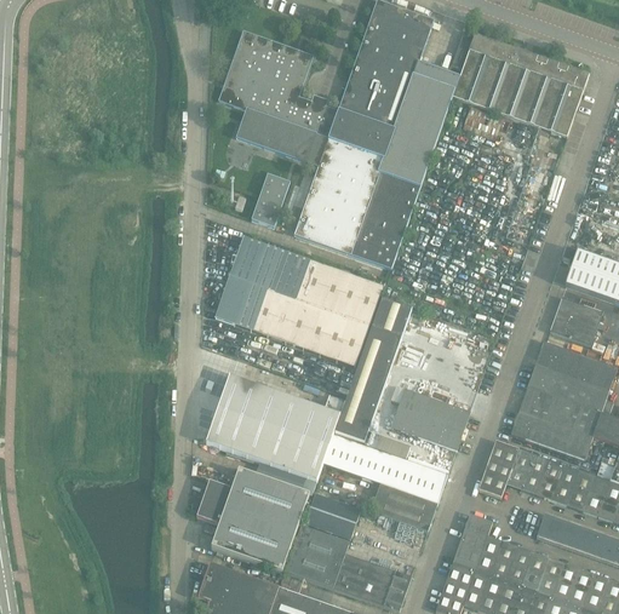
[(390,268),(451,95),(454,87),(413,73),(433,18),(379,0),(376,0),(337,108),(297,95),(313,53),(242,29),(218,98),(246,108),(236,136),(278,150),(317,165),(293,233),(390,268)]
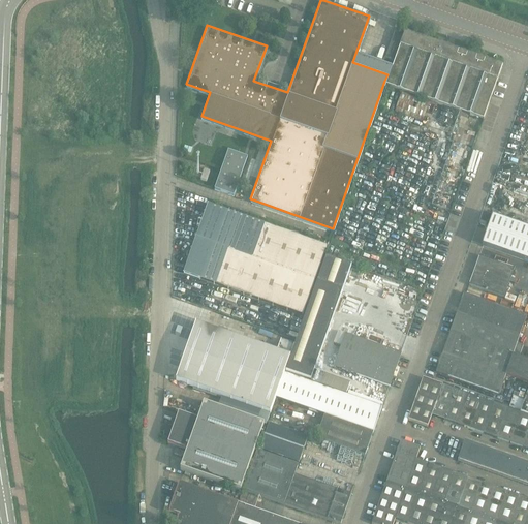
[(384,54),(394,57),(404,28),(395,25),(384,54)]
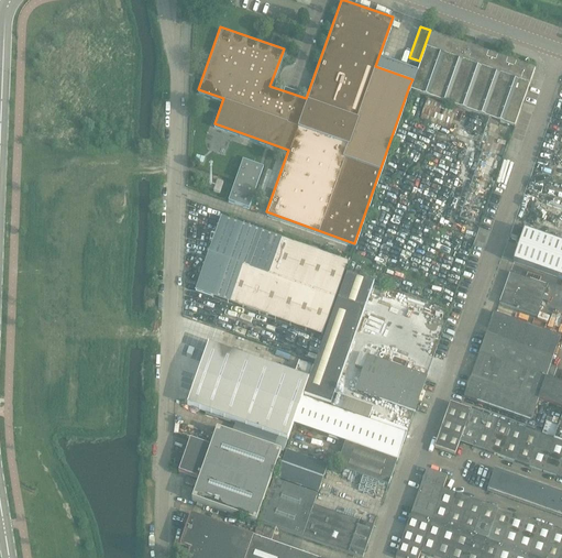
[(514,123),(527,84),(517,79),(520,72),(530,75),(533,66),(430,30),(419,61),(412,79),(409,86),(514,123)]
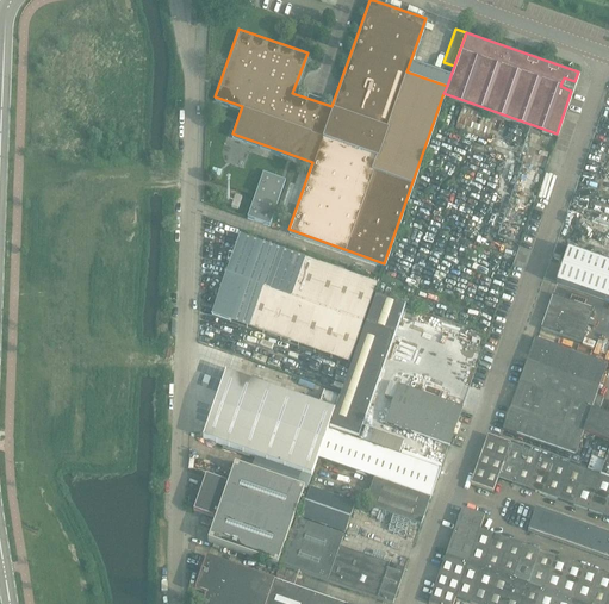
[(571,91),(575,81),(564,78),(560,86),(571,91)]
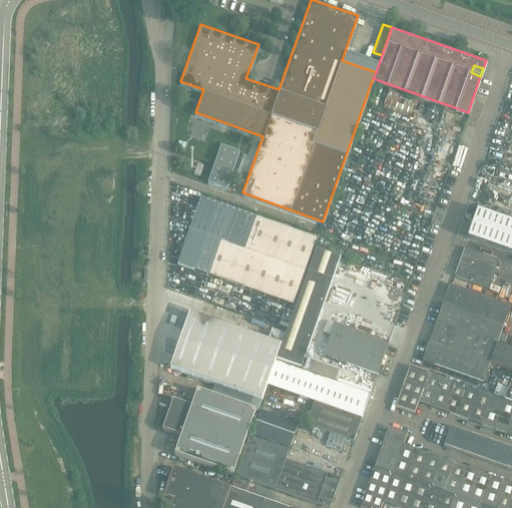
[(388,88),(383,101),(410,111),(414,98),(388,88)]
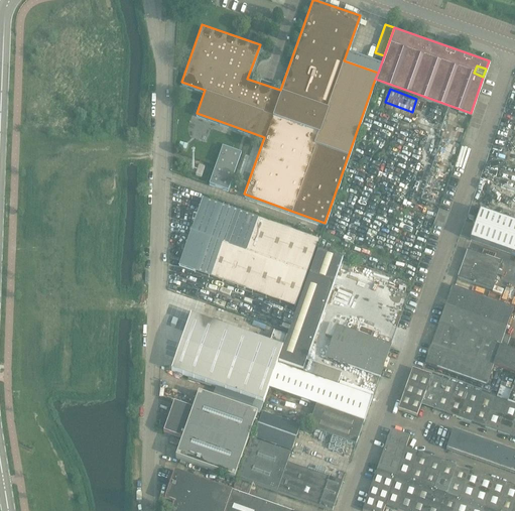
[(209,180),(227,187),(241,149),(222,142),(209,180)]
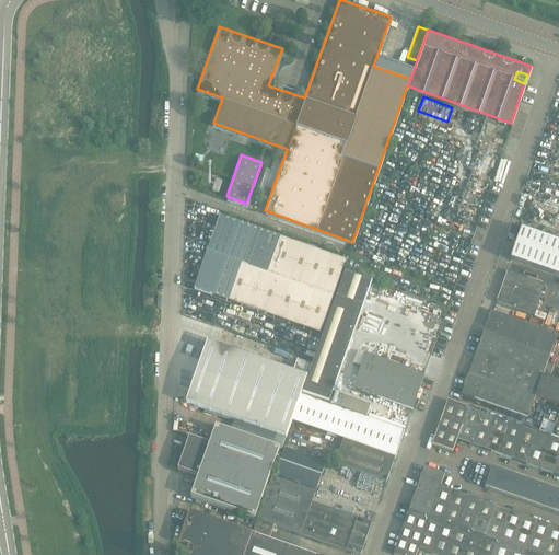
[(218,188),(221,177),(214,175),(211,186),(218,188)]
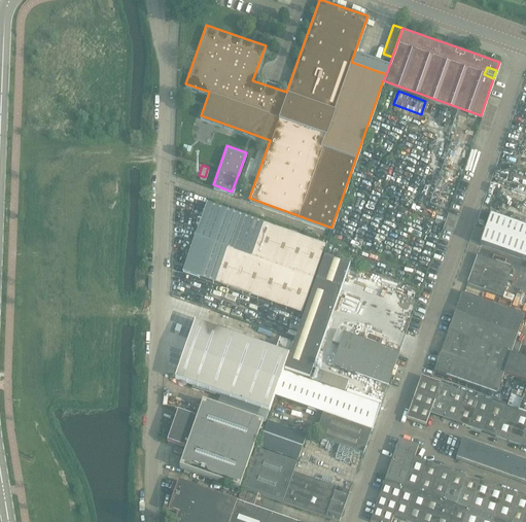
[(206,201),(182,269),(301,311),(324,243),(206,201)]
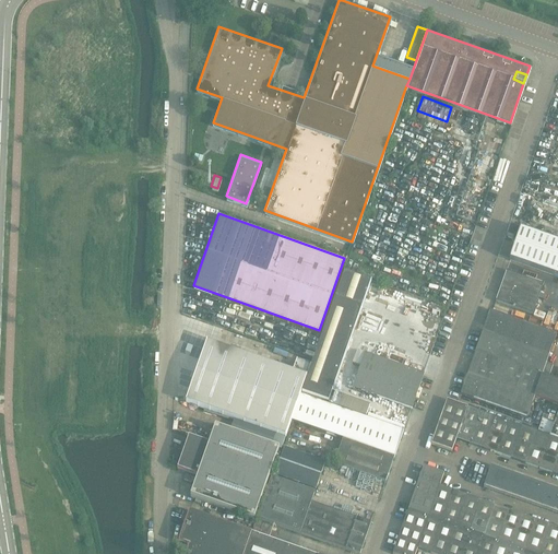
[(557,238),(509,222),(506,232),(512,234),(511,237),(514,238),(509,256),(557,272),(557,238)]
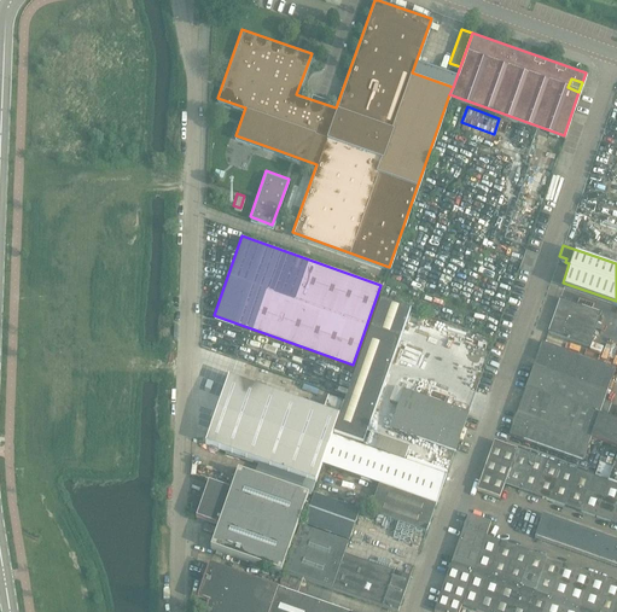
[(559,293),(547,328),(588,343),(600,308),(559,293)]
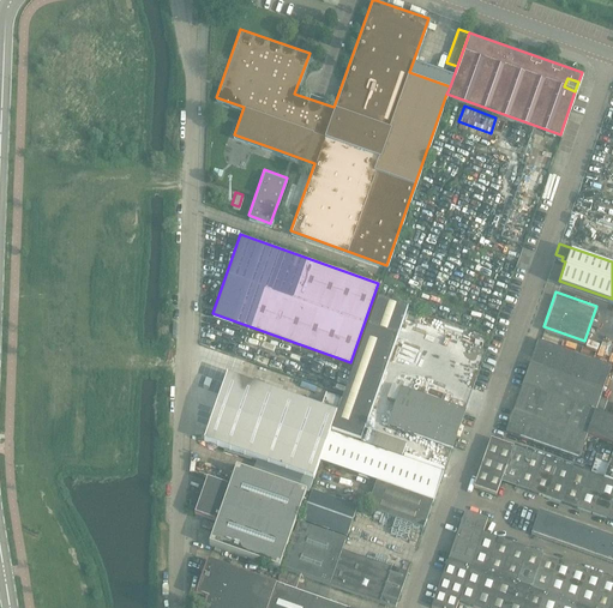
[(360,437),(364,425),(406,305),(377,294),(330,427),(360,437)]
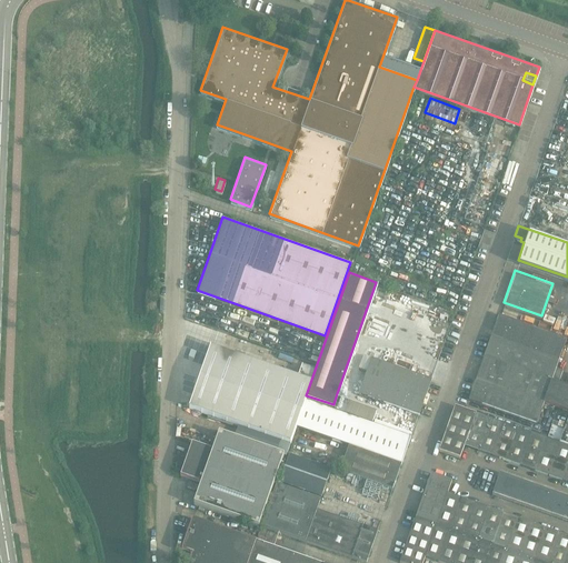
[(498,311),(490,332),(558,357),(566,335),(498,311)]
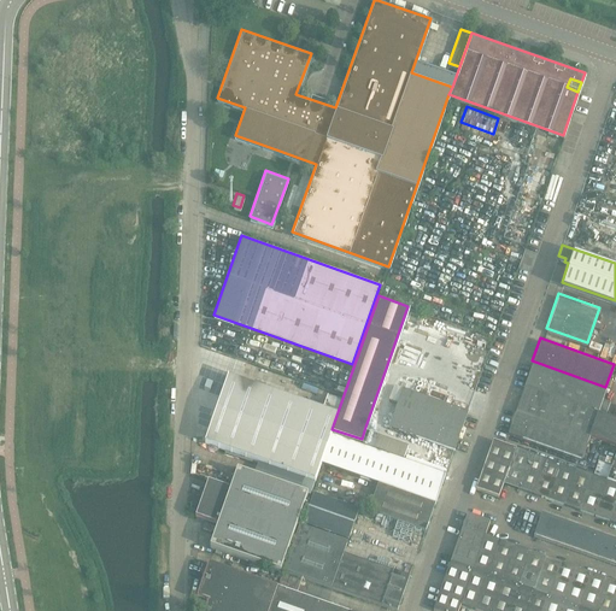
[(598,409),(605,387),(532,360),(523,383),(598,409)]
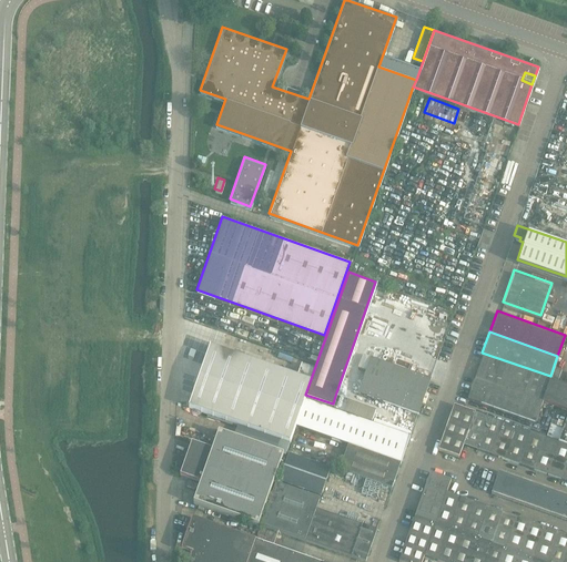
[(188,404),(289,439),(317,360),(302,355),(295,374),(210,343),(188,404)]
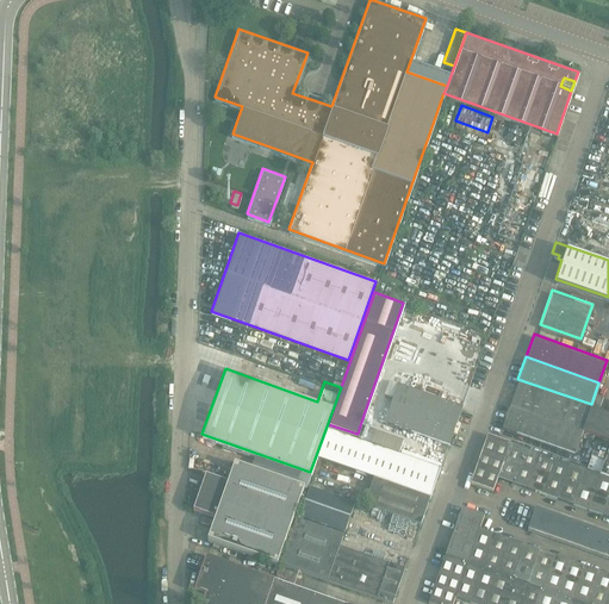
[(517,379),(501,424),(575,450),(583,428),(608,436),(608,410),(591,404),(517,379)]
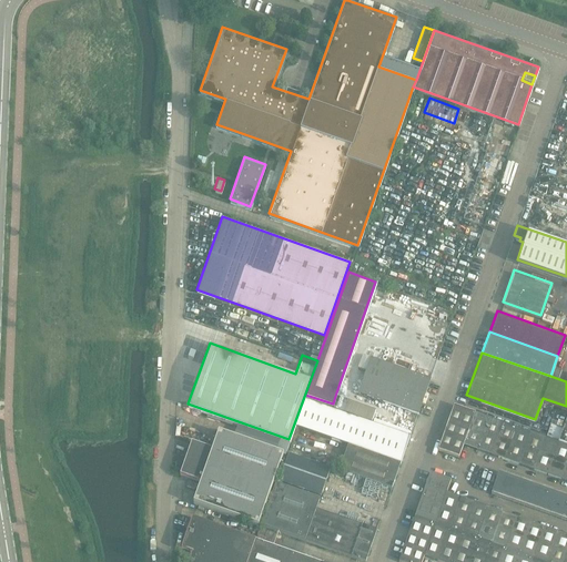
[(357,388),(417,409),(428,376),(370,355),(357,388)]
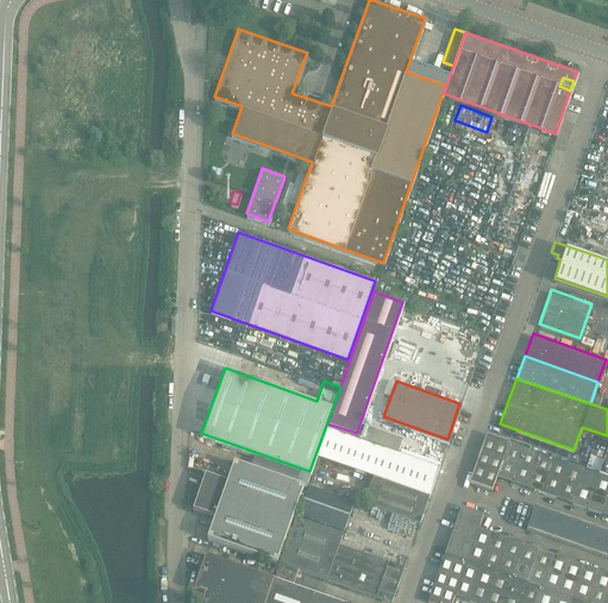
[(356,434),(397,448),(401,435),(361,421),(357,433),(356,434)]
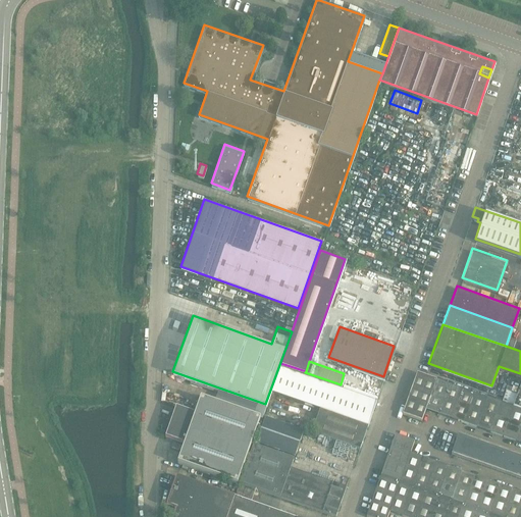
[(271,389),(319,406),(311,429),(359,446),(375,398),(280,364),(271,389)]
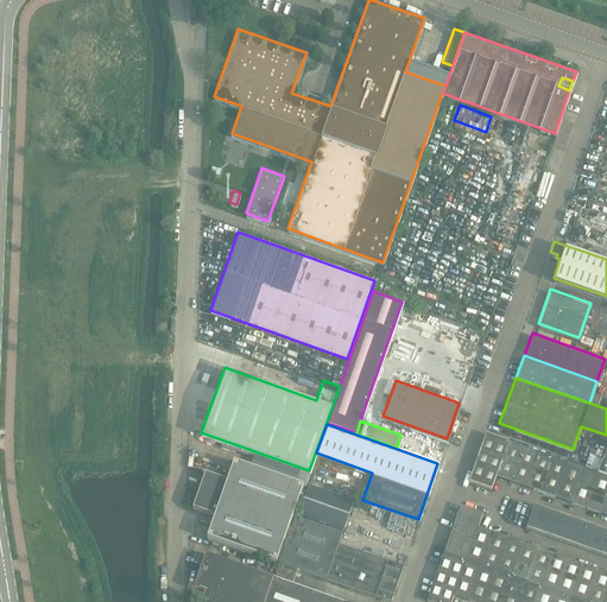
[(489,486),(494,473),(506,437),(485,430),(468,477),(489,486)]
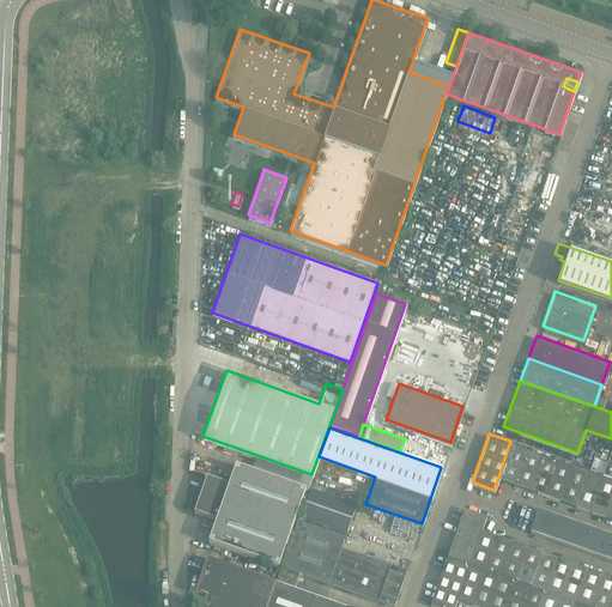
[(526,447),(510,441),(498,477),(514,481),(526,447)]
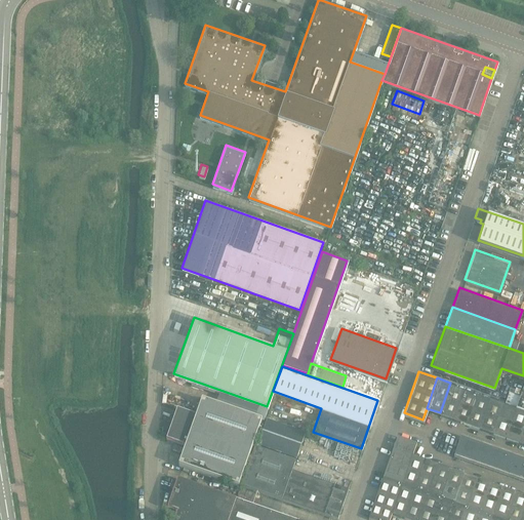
[(440,412),(453,417),(464,387),(450,383),(440,412)]
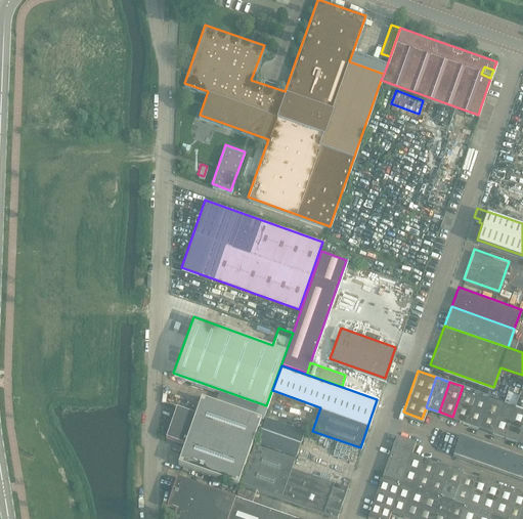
[(452,417),(465,421),(475,391),(463,386),(452,417)]
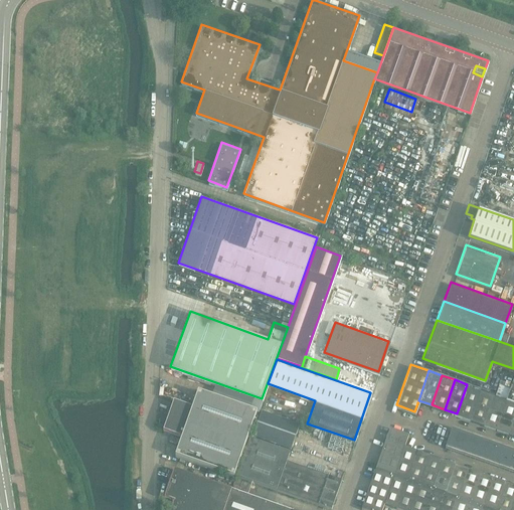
[(457,413),(470,418),(480,388),(467,384),(457,413)]
